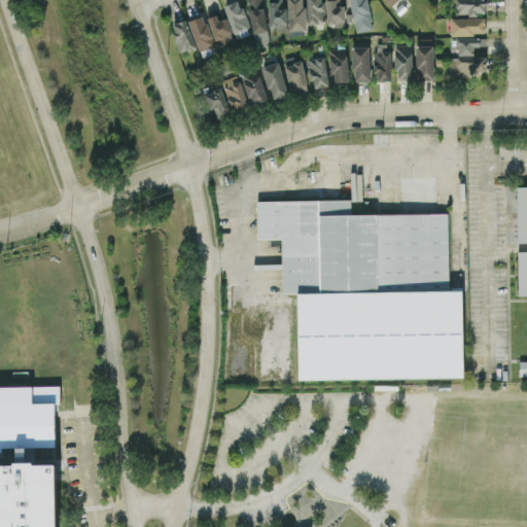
[(234,38),(249,34),(241,0),(225,3),(234,38)]
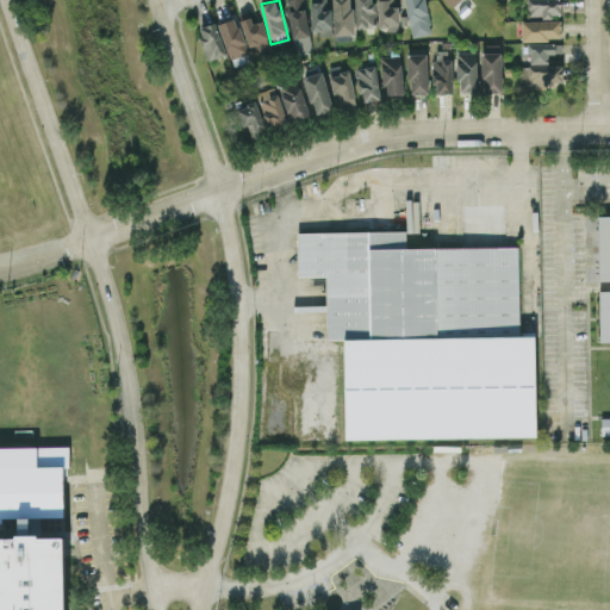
[(287,0),(290,37),(307,36),(305,0),(287,0)]
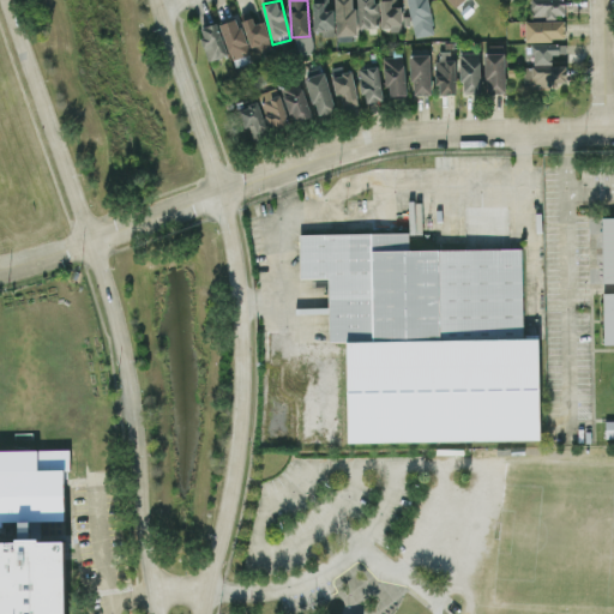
[(333,28),(333,8),(326,8),(326,0),(312,0),(313,29),(333,28)]
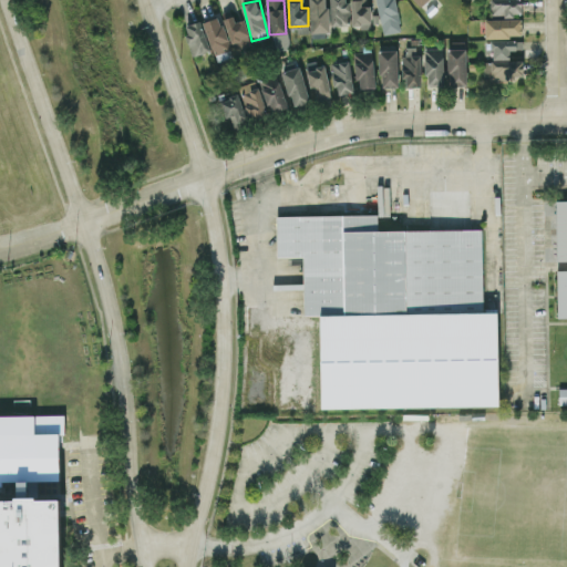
[(328,31),(327,0),(309,0),(310,32),(328,31)]
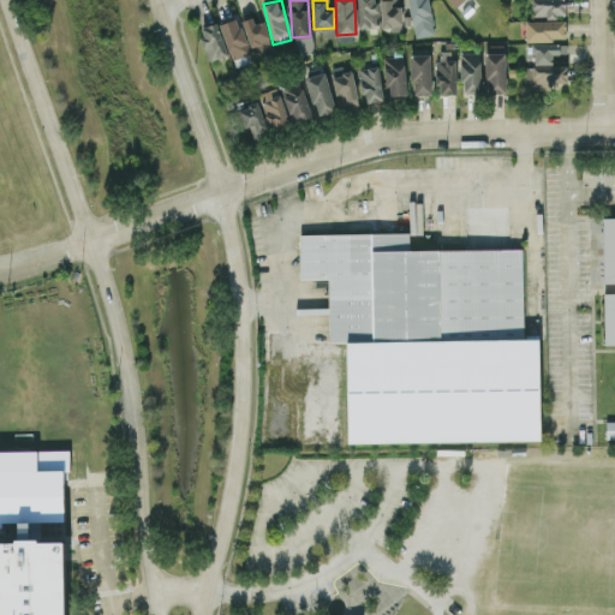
[(358,0),(358,28),(377,27),(376,0),(358,0)]
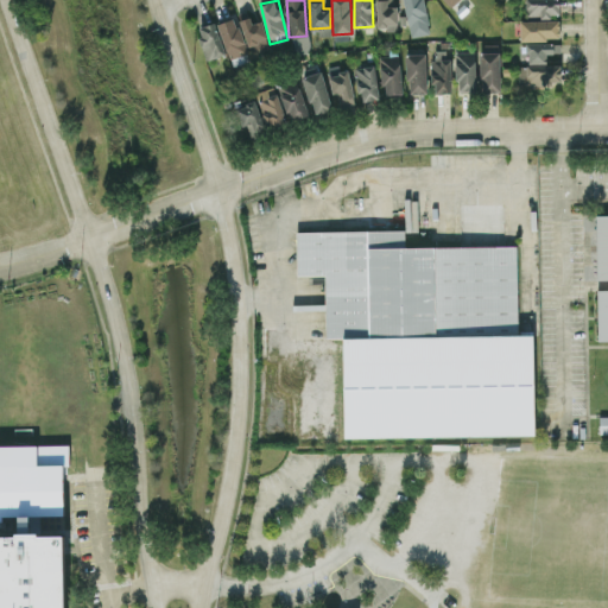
[(398,7),(390,7),(390,0),(377,0),(377,29),(397,30),(398,7)]
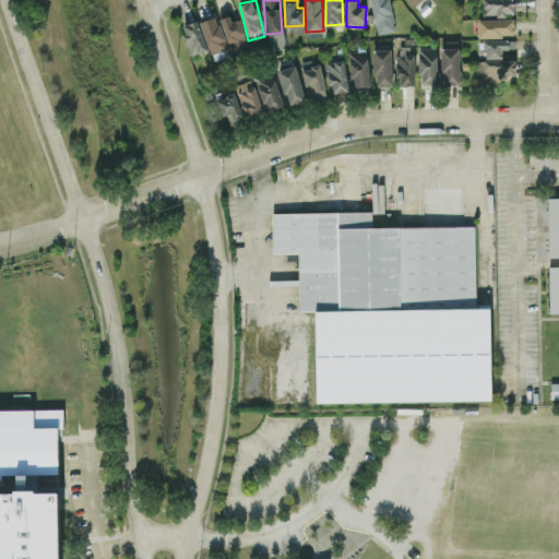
[(371,0),(375,32),(393,30),(389,0),(371,0)]
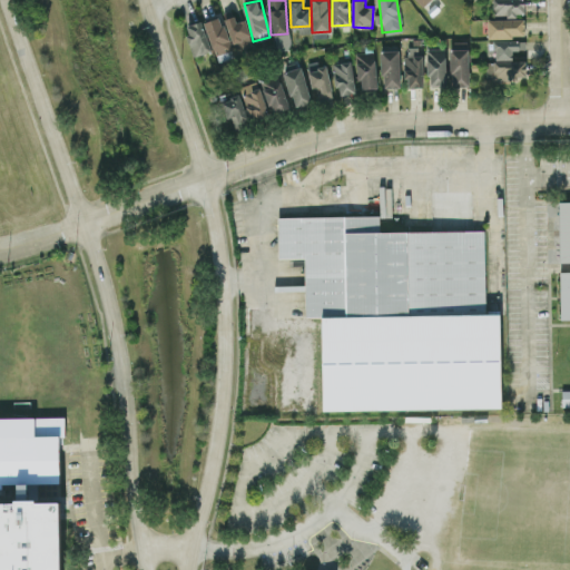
[(524,15),(524,0),(493,0),(493,15),(524,15)]
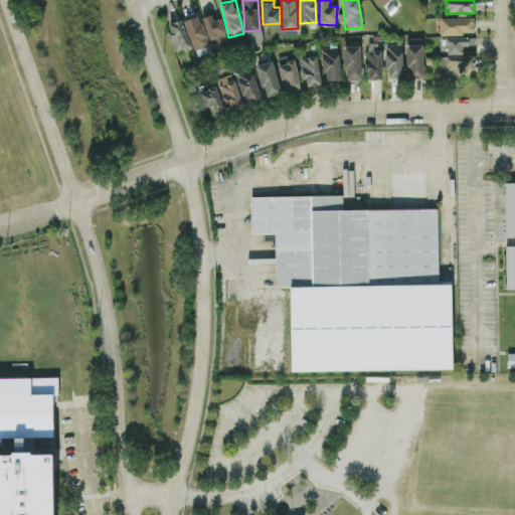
[(385,9),(393,2),(398,8),(390,14),(385,9)]
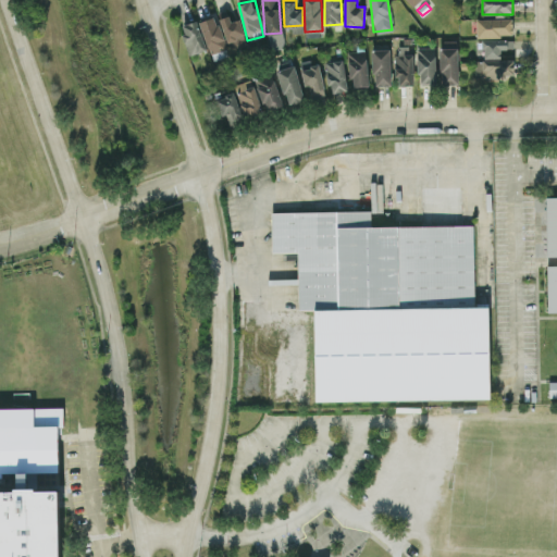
[(230,21),(226,9),(218,11),(229,48),(246,44),(239,17),(230,21)]
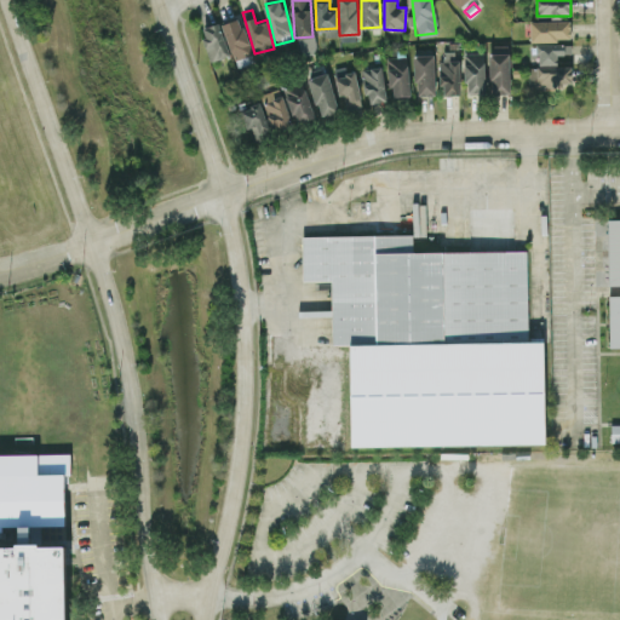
[(252,57),(240,17),(223,22),(234,62),(252,57)]
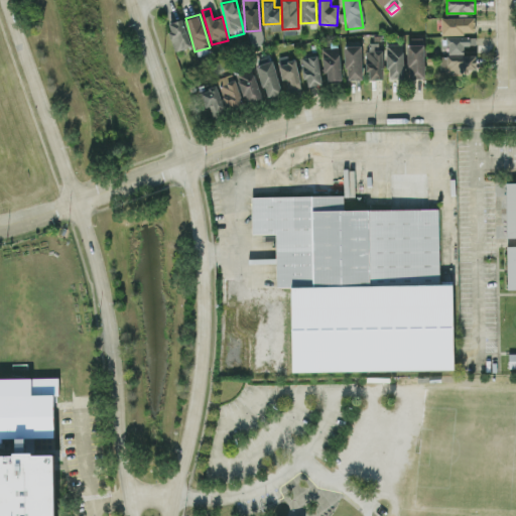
[(441,17),(441,33),(475,33),(475,16),(441,17)]
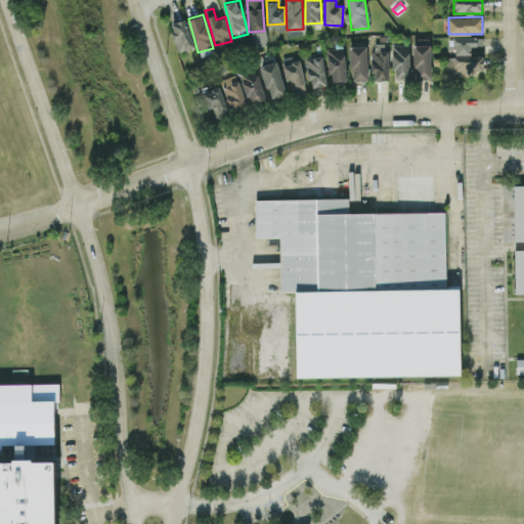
[(169,23),(177,50),(193,46),(184,18),(169,23)]
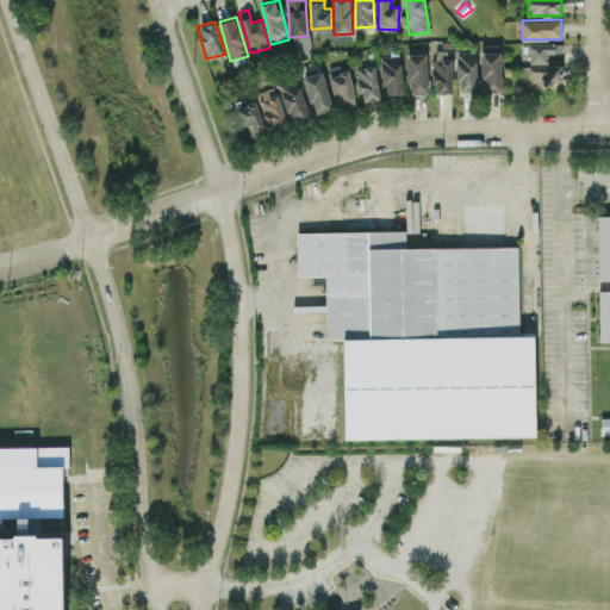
[(528,63),(548,63),(548,53),(561,53),(561,43),(528,43),(528,63)]
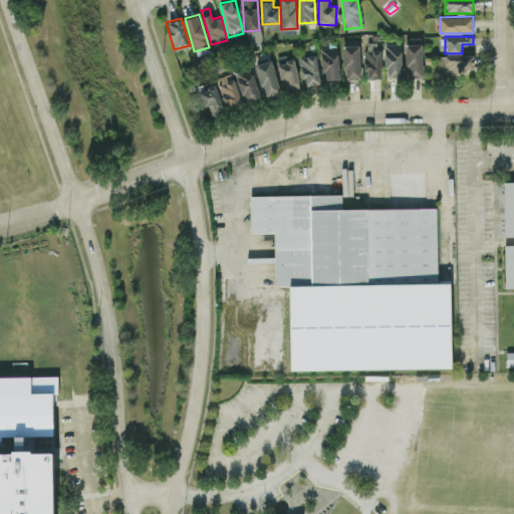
[(379,41),(365,41),(365,78),(380,78),(379,41)]
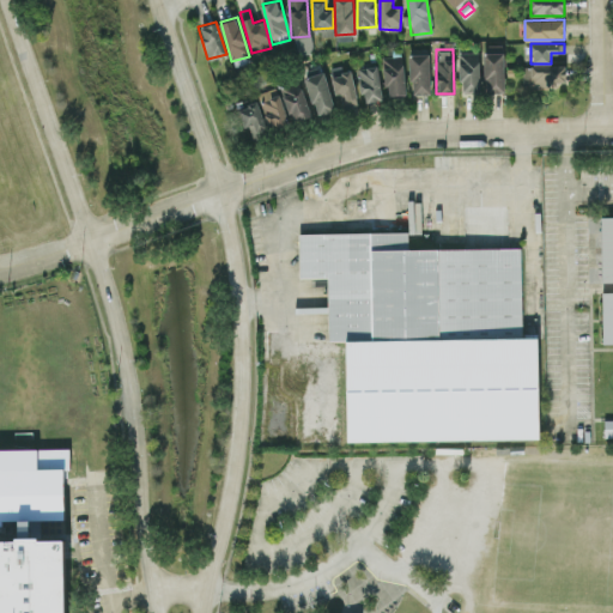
[(479,52),(459,52),(460,92),(479,92),(479,52)]
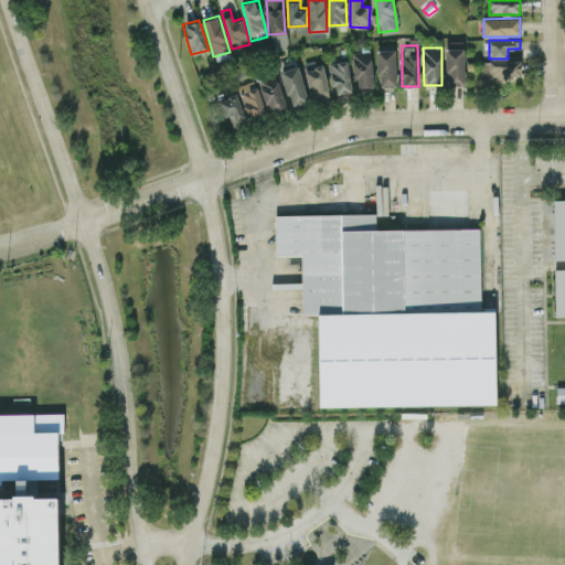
[(446,48),(447,85),(465,85),(464,48),(446,48)]
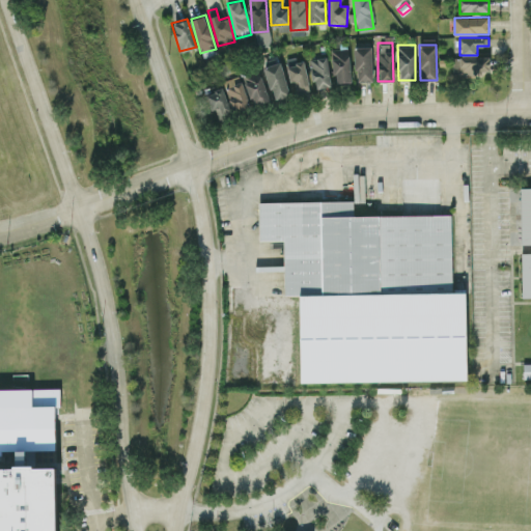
[(371,46),(355,47),(355,81),(372,80),(371,46)]
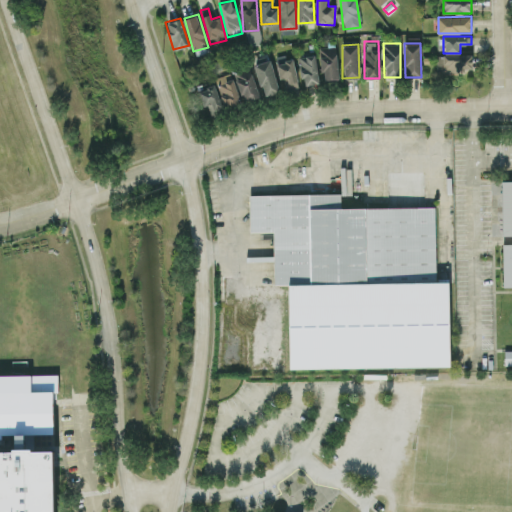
[(321,47),(321,79),(338,78),(337,46),(321,47)]
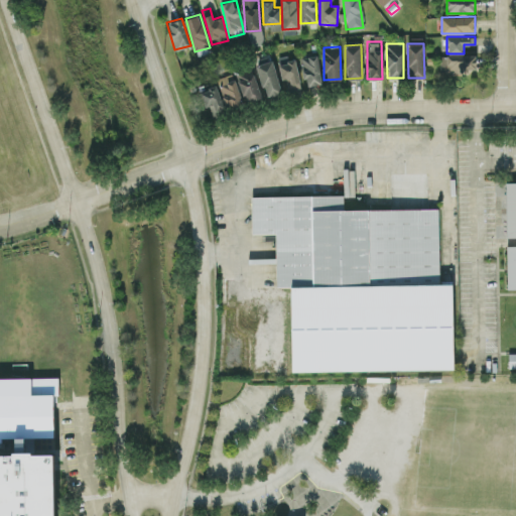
[(300,57),(305,86),(321,83),(316,54),(300,57)]
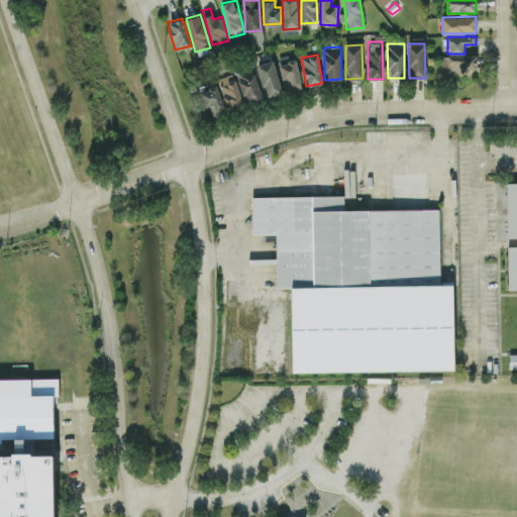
[(441,74),(477,73),(477,55),(440,56),(441,74)]
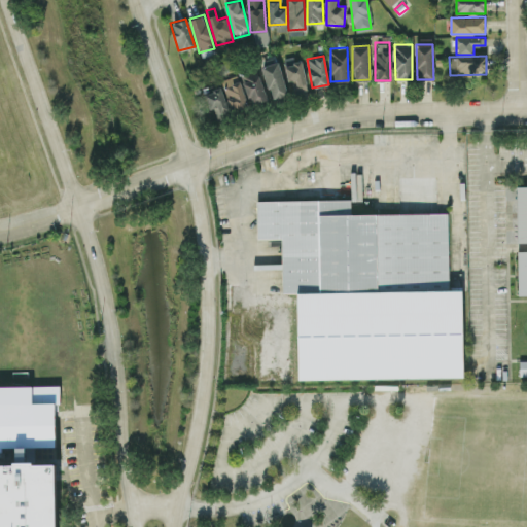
[(272,99),(287,95),(278,61),(262,65),(272,99)]
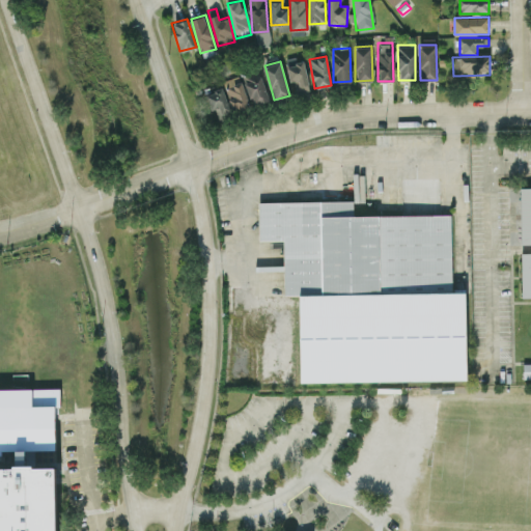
[(294,93),(309,91),(305,61),(289,63),(294,93)]
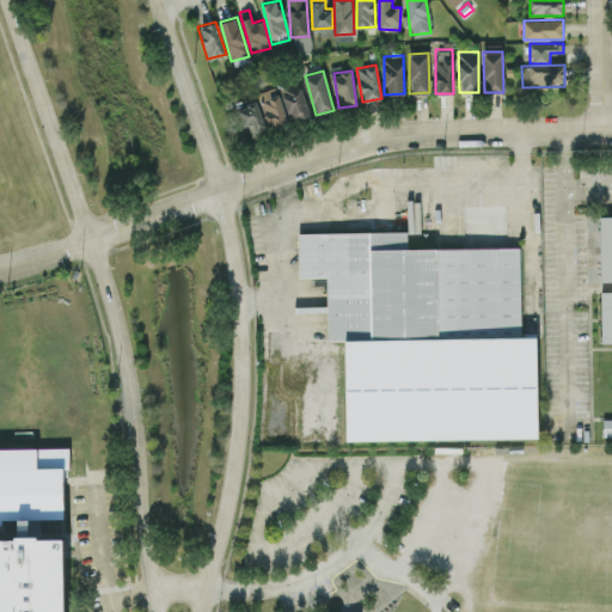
[(280,87),(292,122),(311,115),(299,81),(280,87)]
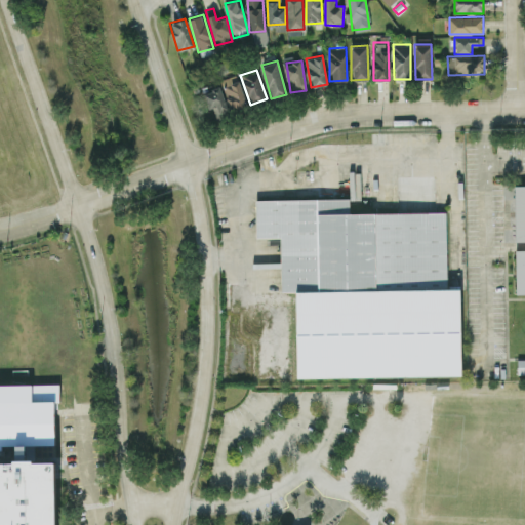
[(220,79),(232,112),(247,107),(237,74),(220,79)]
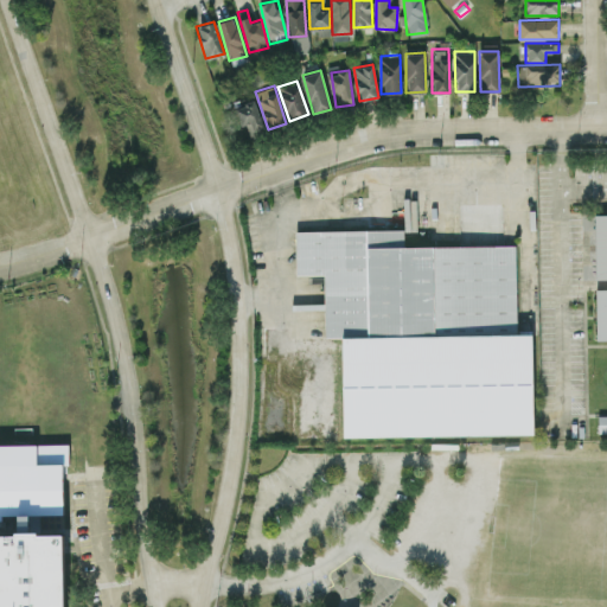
[(249,136),(263,134),(256,101),(236,106),(241,127),(247,126),(249,136)]
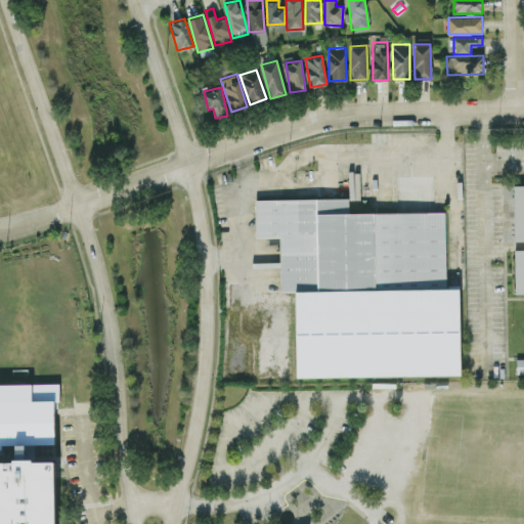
[(512,180),(523,179),(523,243),(513,244),(512,180)]
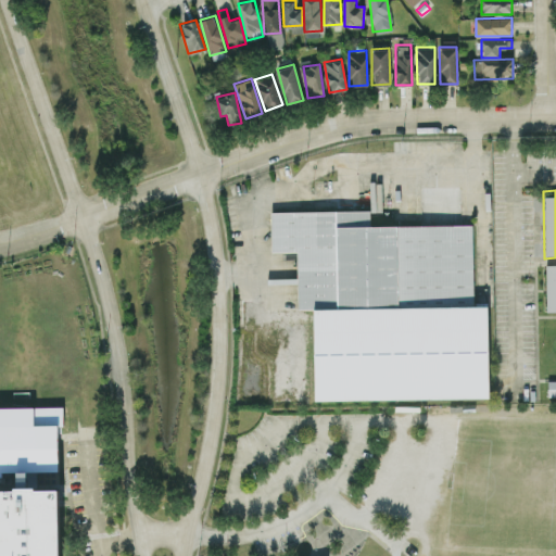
[(546,265),(555,264),(555,311),(547,311),(546,265)]
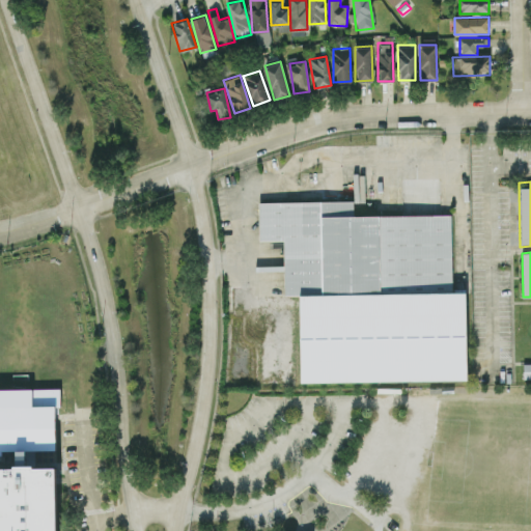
[(300,295),(464,291),(466,380),(302,383),(300,295)]
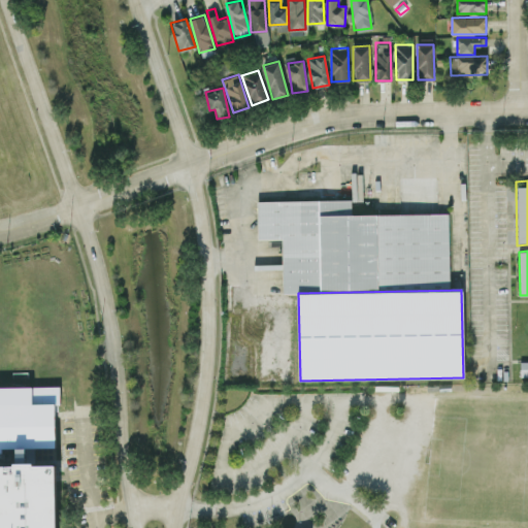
[(291,304),(257,305),(259,383),(292,383),(291,304)]
